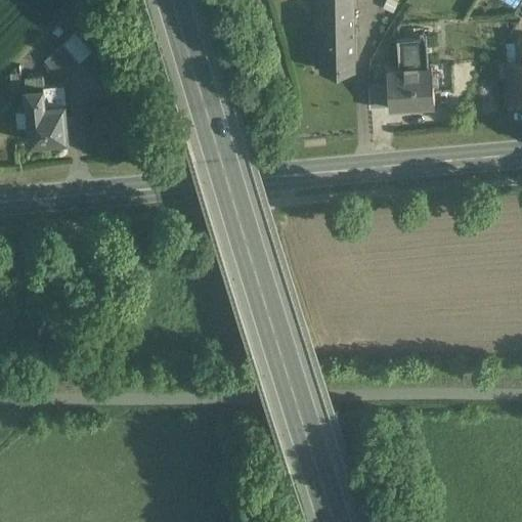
[(352,0),(317,0),(317,14),(352,13),(352,0)]
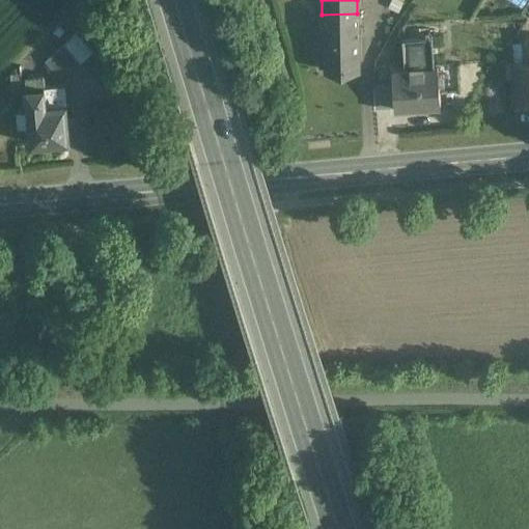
[(357,14),(322,15),(324,73),(358,72),(357,14)]
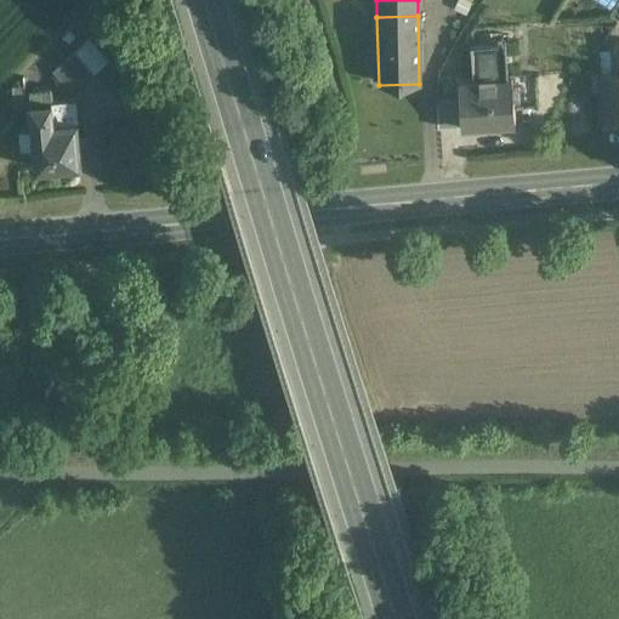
[(503,44),(469,46),(470,62),(504,60),(503,44)]
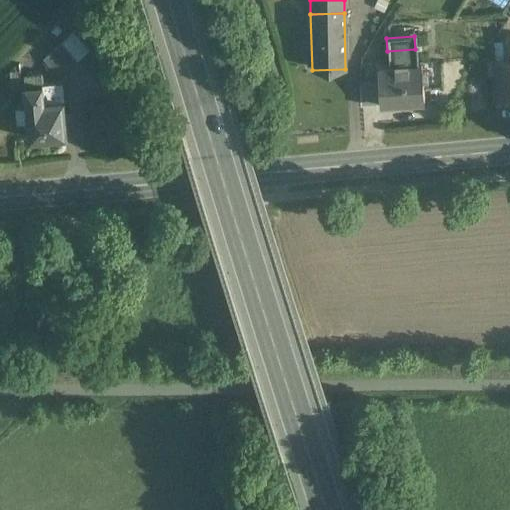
[(509,39),(505,40),(503,40),(505,63),(494,64),(496,96),(509,95),(509,39)]
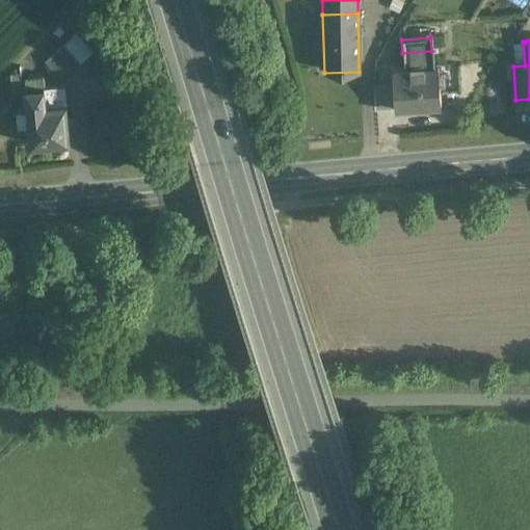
[(78,64),(62,46),(43,62),(59,81),(78,64)]
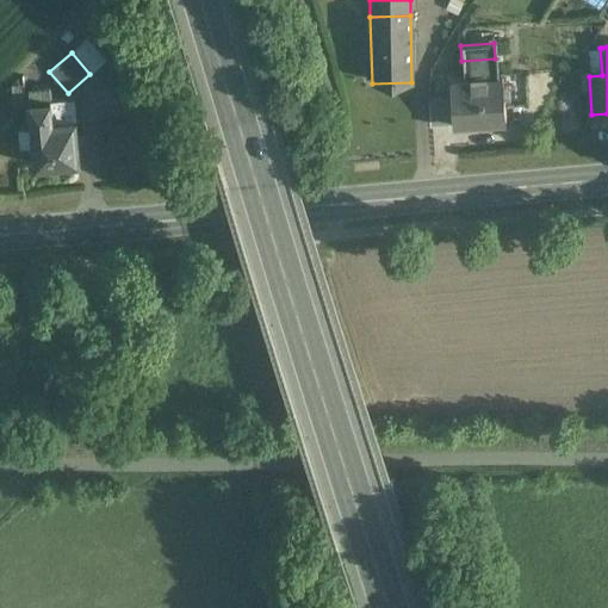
[(495,59),(461,61),(463,81),(450,82),(451,98),(452,124),(453,124),(504,121),(501,79),(496,79),(495,59)]
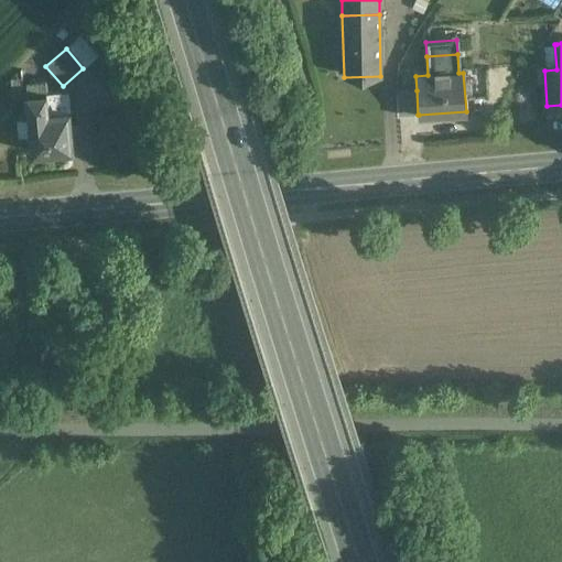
[(21,80),(9,82),(10,95),(22,94),(21,80)]
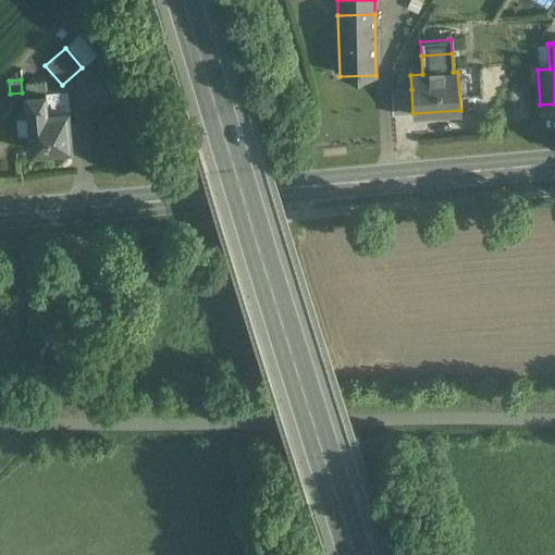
[(65,90),(40,94),(38,83),(26,84),(28,114),(27,114),(27,116),(29,135),(32,152),(53,150),(57,153),(66,153),(69,149),(71,149),(65,90)]
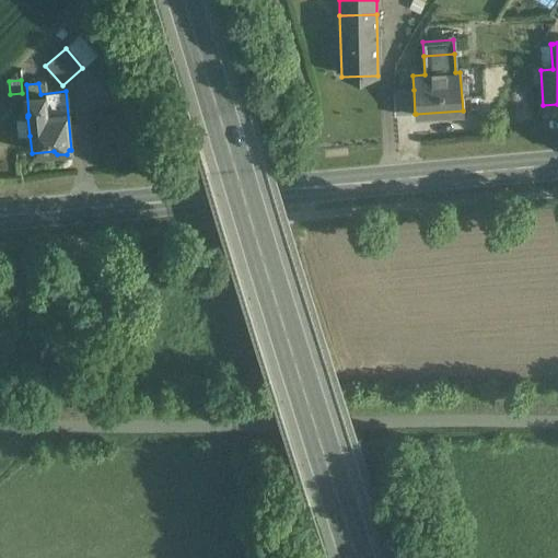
[(414,90),(391,92),(393,117),(416,115),(416,114),(415,114),(414,90)]
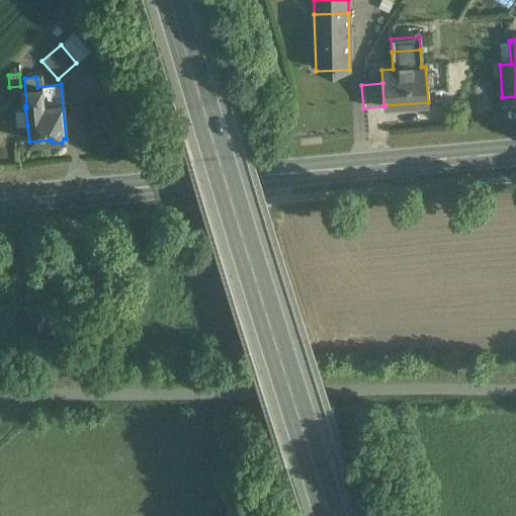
[(25,108),(15,109),(16,126),(27,125),(25,108)]
